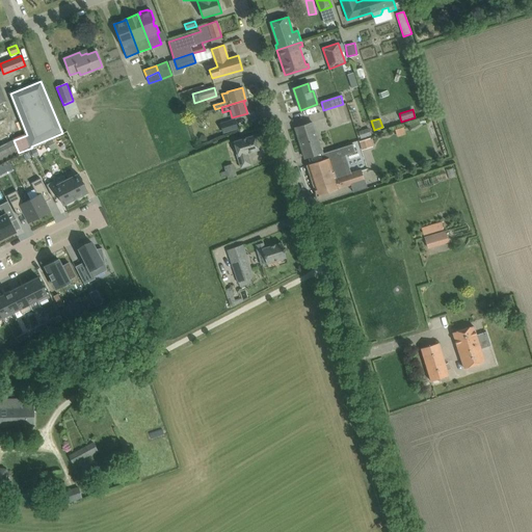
[(221,124),(223,132),(238,128),(235,120),(221,124)]
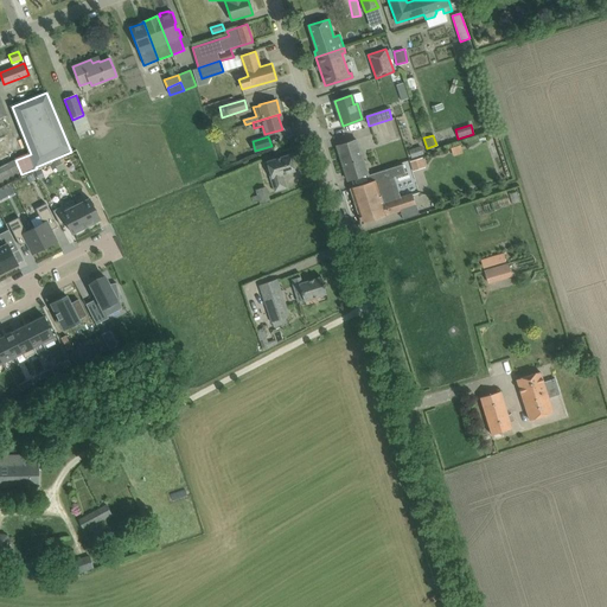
[(337,146),(347,180),(368,174),(357,140),(337,146)]
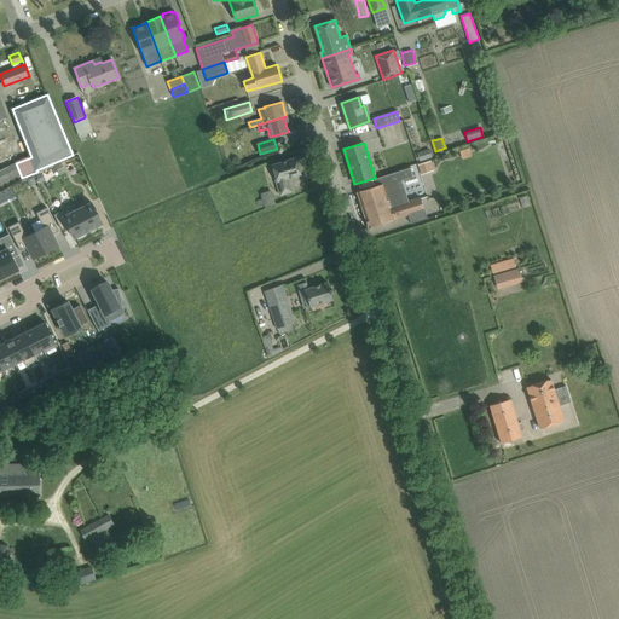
[(461,158),(470,155),(468,149),(458,152),(461,158)]
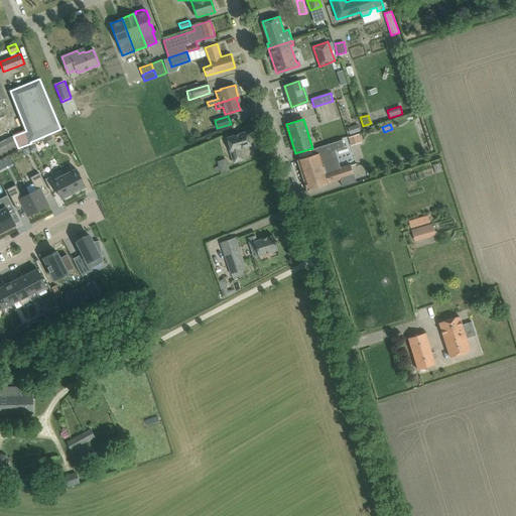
[(356,126),(347,129),(348,134),(358,131),(356,126)]
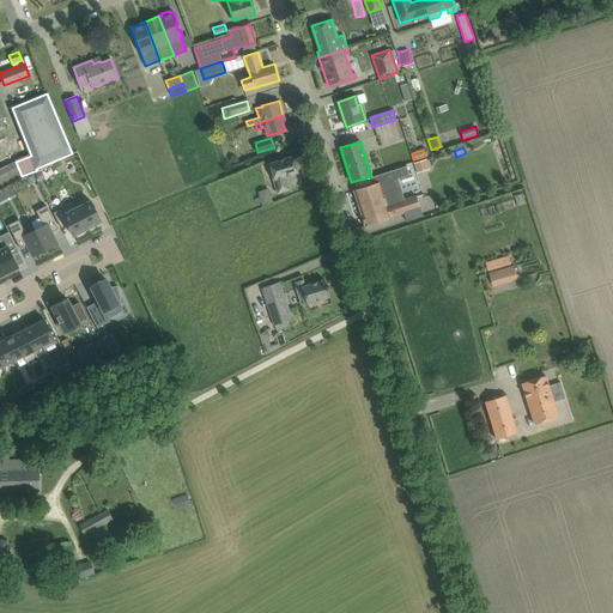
[(269,163),(274,180),(273,180),(278,193),(290,189),(285,176),(297,173),(292,156),(269,163)]
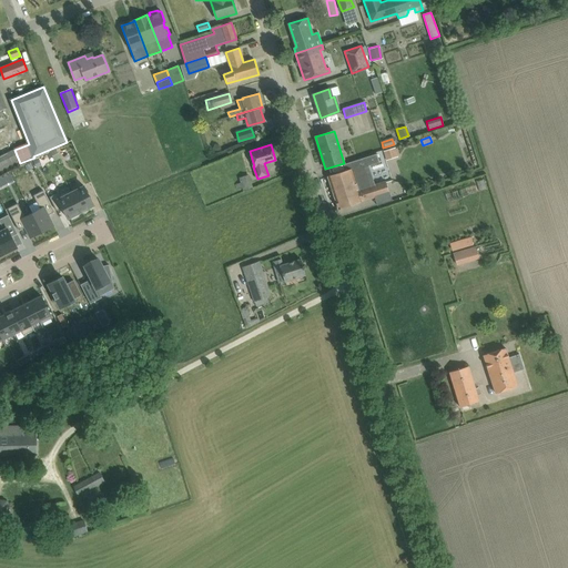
[(395,148),(383,150),(385,160),(396,159),(395,148)]
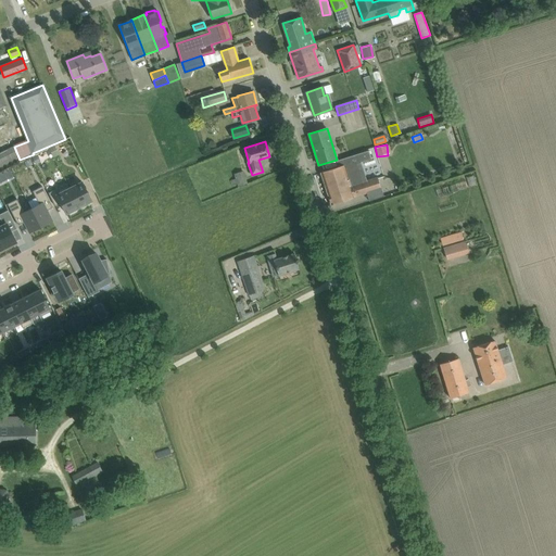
[(0,171),(20,161),(20,160),(14,147),(0,153),(0,171)]
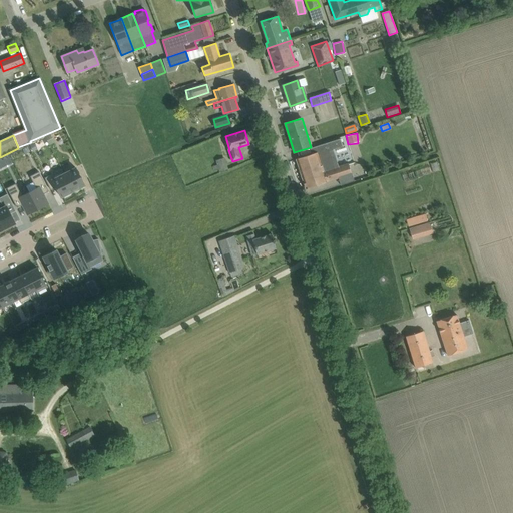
[(296,159),(306,188),(351,174),(348,164),(335,168),(329,150),(342,146),(340,139),(311,148),(312,154),(296,159)]
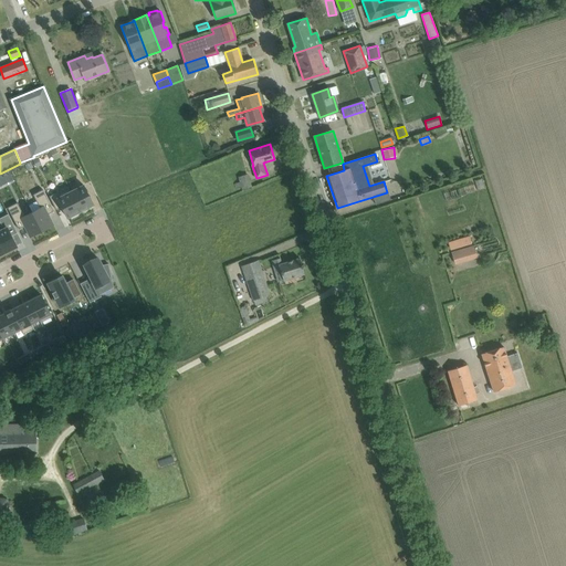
[(10,171),(0,176),(0,186),(0,187),(14,180),(10,171)]
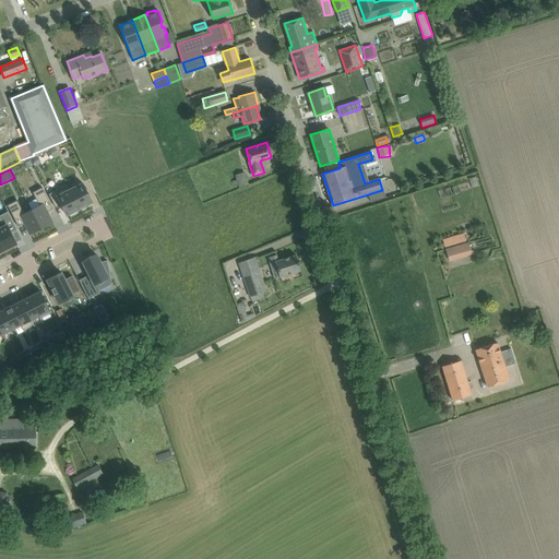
[(235,174),(239,187),(247,185),(244,171),(235,174)]
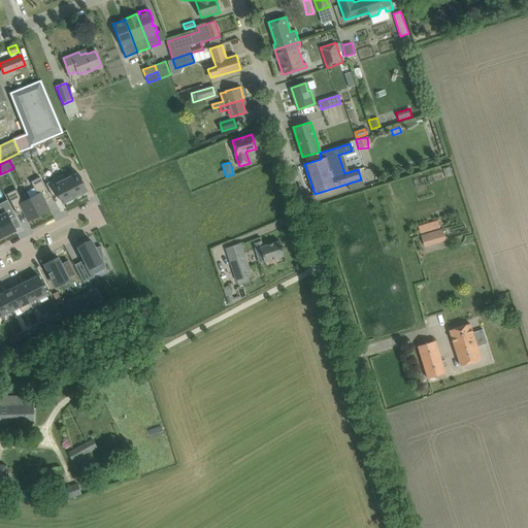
[(77,172),(66,178),(75,197),(87,191),(77,172)]
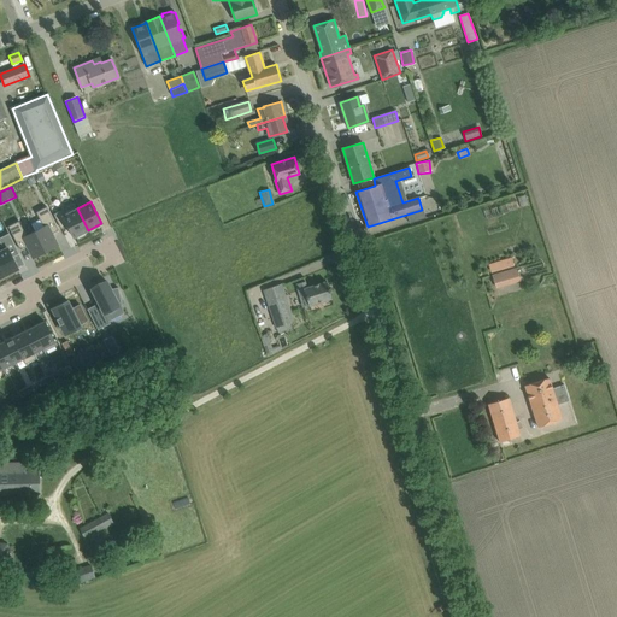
[(43,227),(35,231),(46,252),(58,245),(52,234),(59,230),(47,207),(36,212),(43,227)]
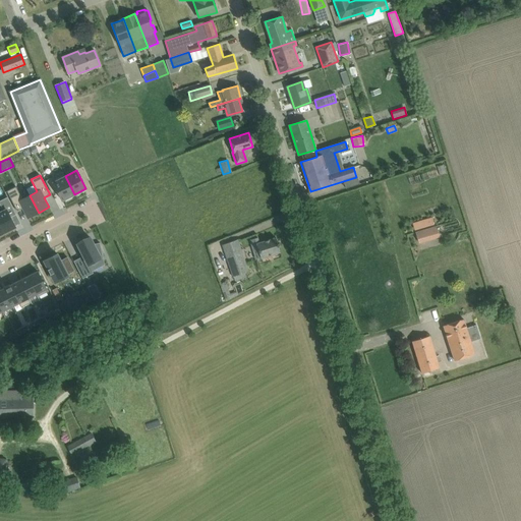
[(65,176),(53,182),(62,200),(74,194),(65,176)]
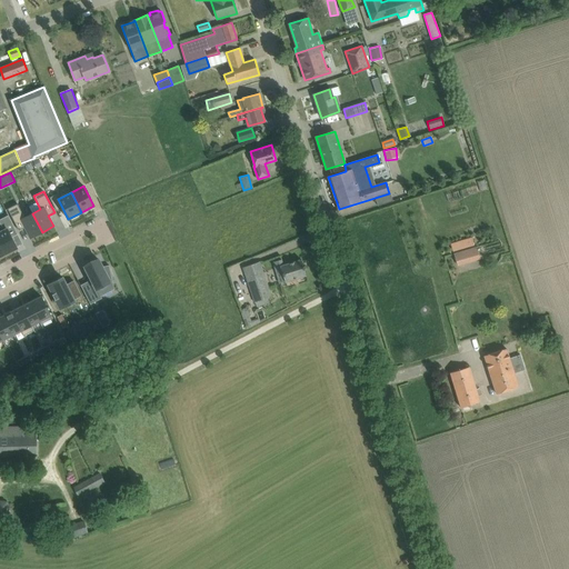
[(18,203),(8,209),(19,230),(25,228),(30,238),(42,232),(32,213),(25,218),(18,203)]
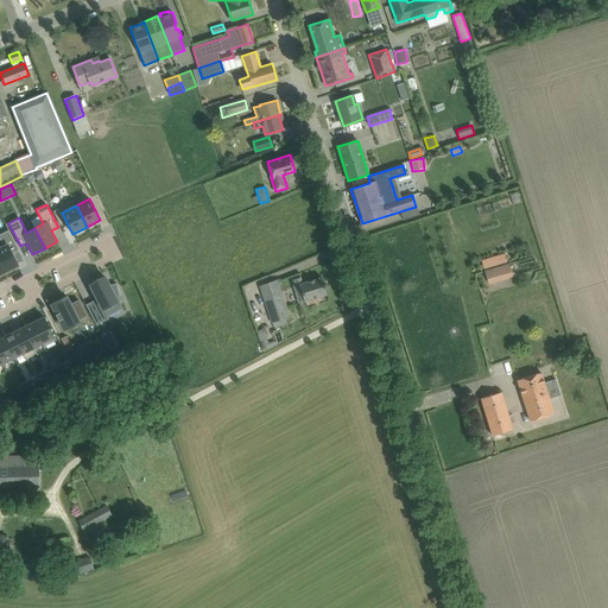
[(0,239),(1,241),(0,241),(0,260),(6,272),(18,265),(12,253),(19,249),(8,229),(0,234),(0,239)]
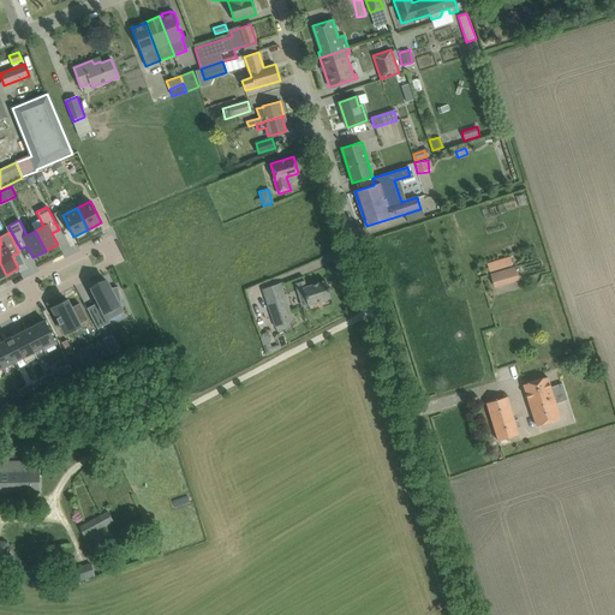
[(491,274),(495,286),(519,279),(515,267),(491,274)]
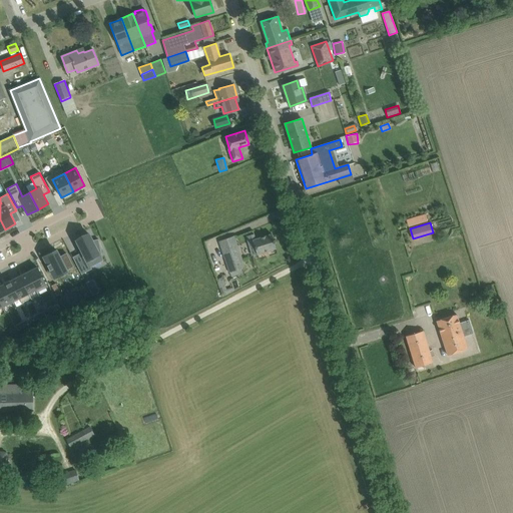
[(79,253),(72,257),(81,275),(91,269),(87,260),(99,253),(101,253),(98,239),(92,240),(89,234),(76,240),(83,254),(80,255),(79,253)]
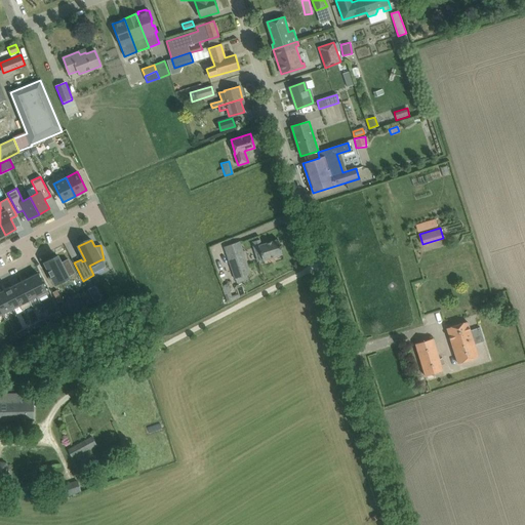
[(282,253),(278,240),(261,245),(259,240),(252,242),(258,261),(282,253)]
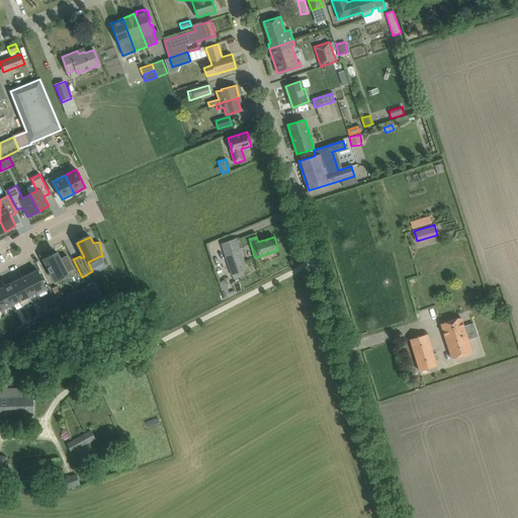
[(247,270),(243,261),(236,239),(222,243),(233,275),(247,270)]
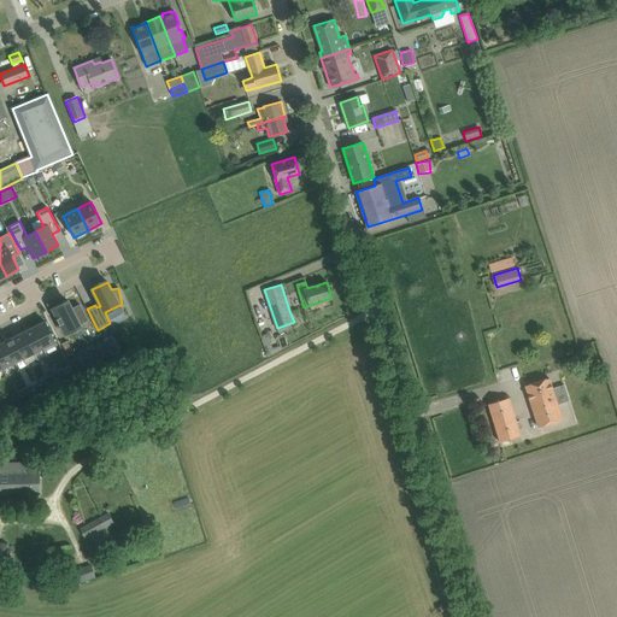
[(59,306),(52,310),(65,333),(81,325),(81,324),(77,318),(83,315),(87,321),(88,321),(80,304),(71,309),(70,306),(71,306),(68,300),(59,305),(59,306)]
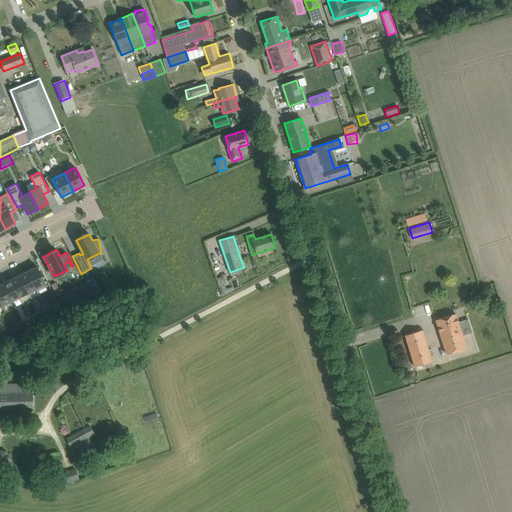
[(37,266),(27,271),(36,289),(37,291),(47,286),(37,266)]
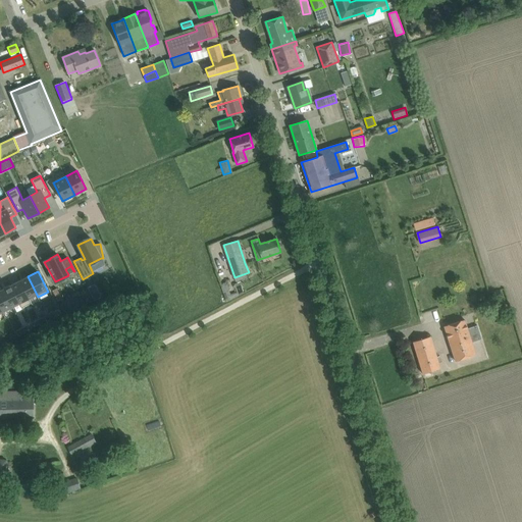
[(28,276),(19,281),(29,299),(37,295),(28,276)]
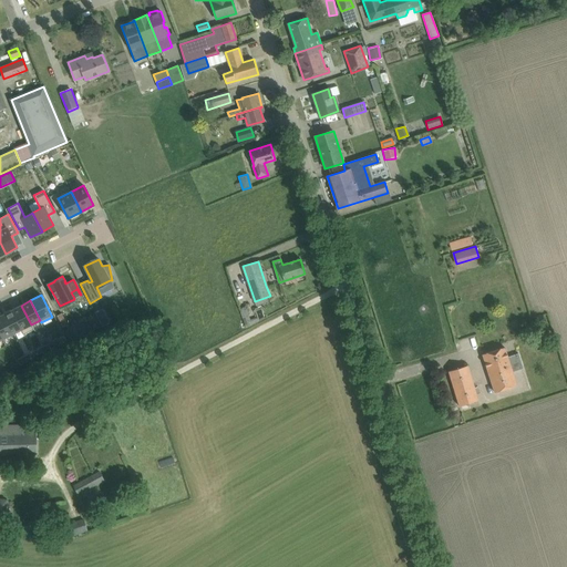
[(21,306),(11,310),(21,330),(23,334),(33,330),(31,325),(21,306)]
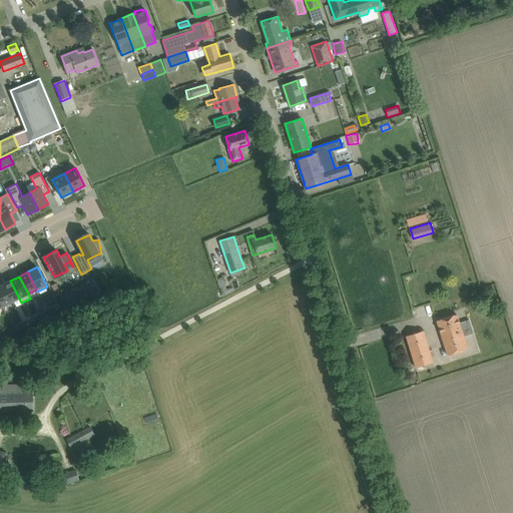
[(93,280),(85,283),(92,296),(99,292),(93,280)]
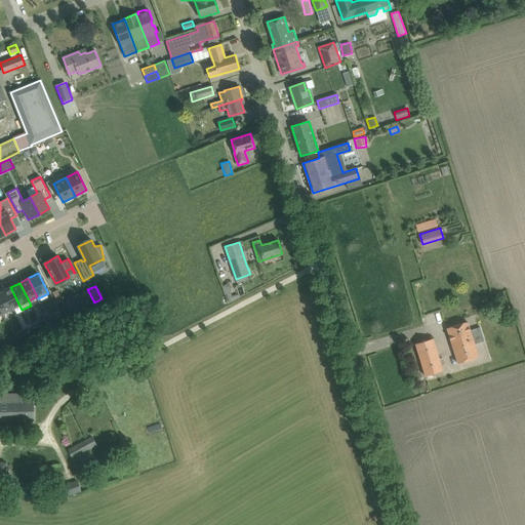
[(10,287),(2,291),(11,310),(19,306),(10,287)]
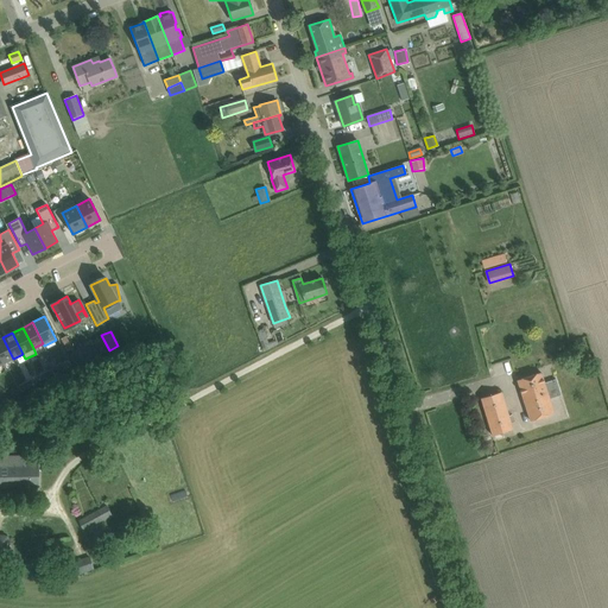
[(2,337),(0,339),(0,359),(2,363),(13,359),(2,337)]
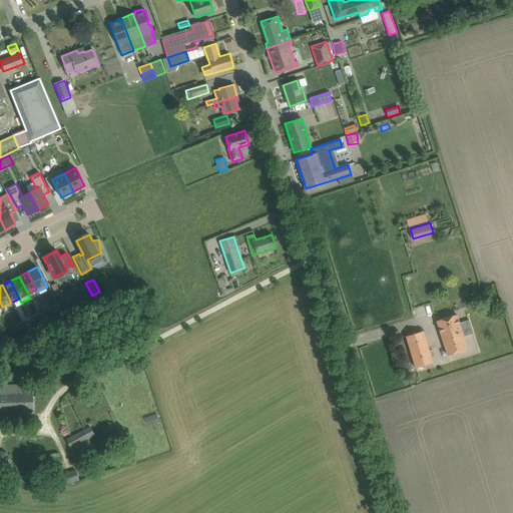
[(85,286),(58,300),(63,310),(90,297),(85,286)]
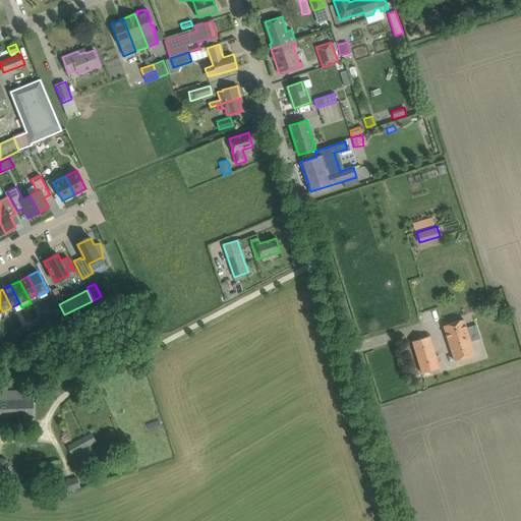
[(474,354),(466,329),(463,319),(443,326),(454,360),(474,354)]
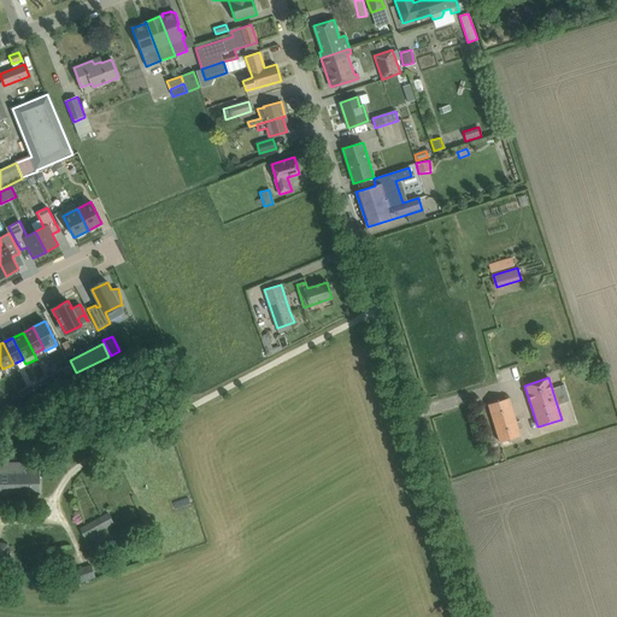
[(507,398),(488,404),(499,441),(519,435),(507,398)]
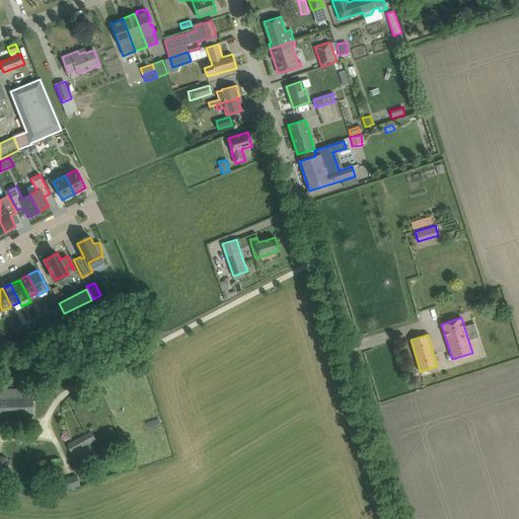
[(0,415),(23,415),(33,415),(32,396),(21,397),(21,389),(11,389),(8,390),(4,390),(0,389),(0,415)]
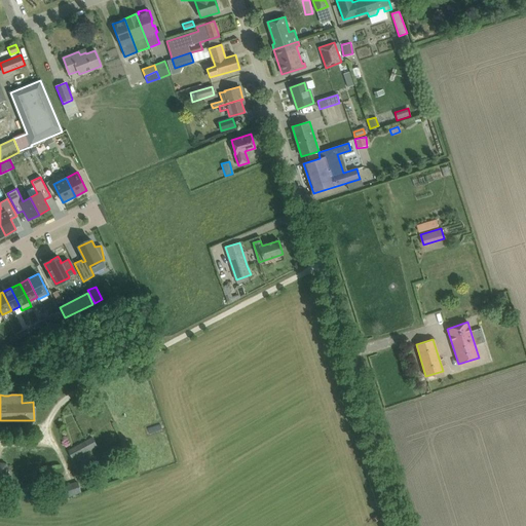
[(68,451),(72,459),(87,450),(83,442),(68,451)]
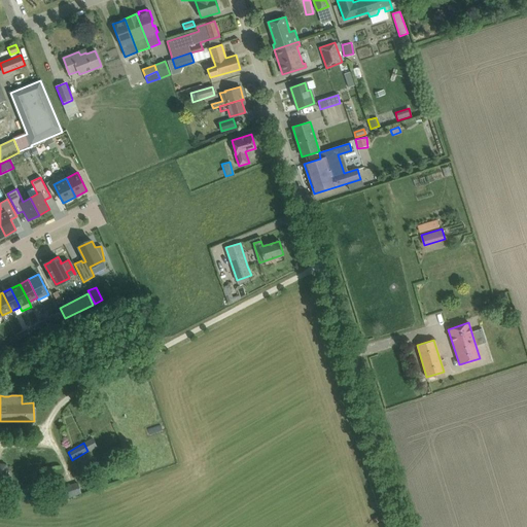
[(63,488),(67,498),(80,493),(76,483),(63,488)]
